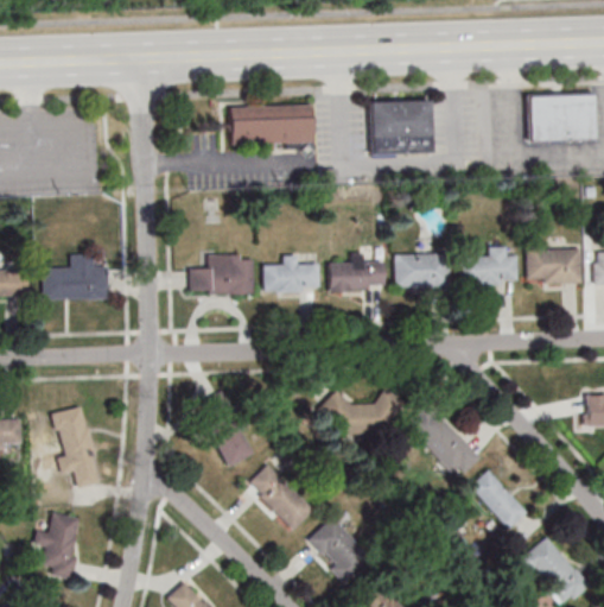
[(595,93),(528,93),(528,141),(595,141),(595,93)]
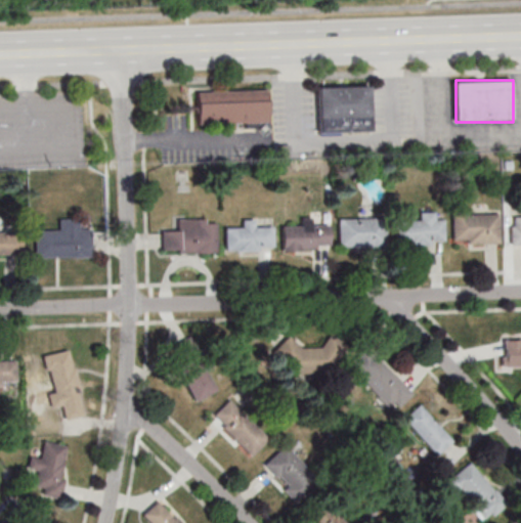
[(319,134),(373,133),(372,86),(318,87),(319,134)]
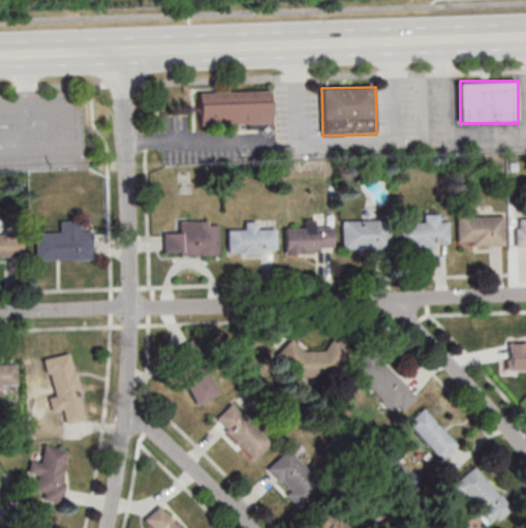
[(200,92),(200,126),(273,125),(272,91),(200,92)]
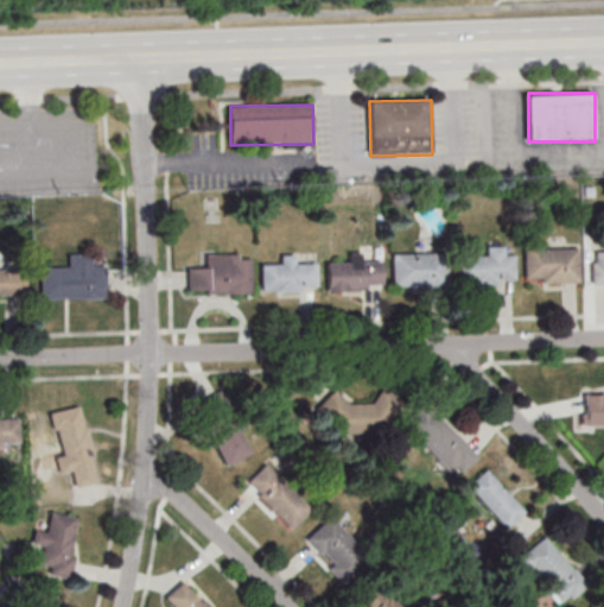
[(462,285),(517,285),(517,255),(507,255),(507,247),(489,247),(489,258),(462,258),(462,285)]
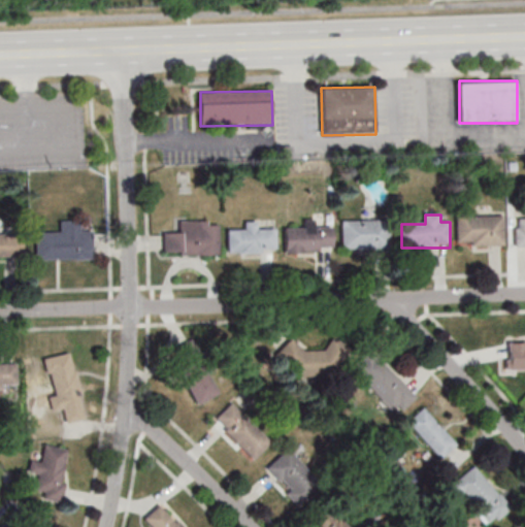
[(505,245),(505,215),(458,215),(458,245),(505,245)]
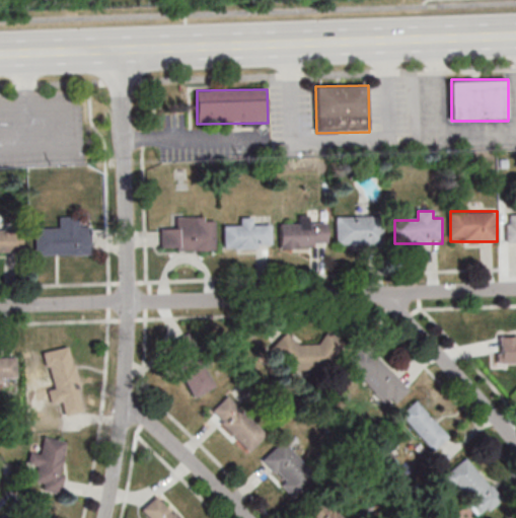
[(37,229),(37,256),(92,255),(92,227),(82,227),(82,217),(60,218),(61,229),(37,229)]
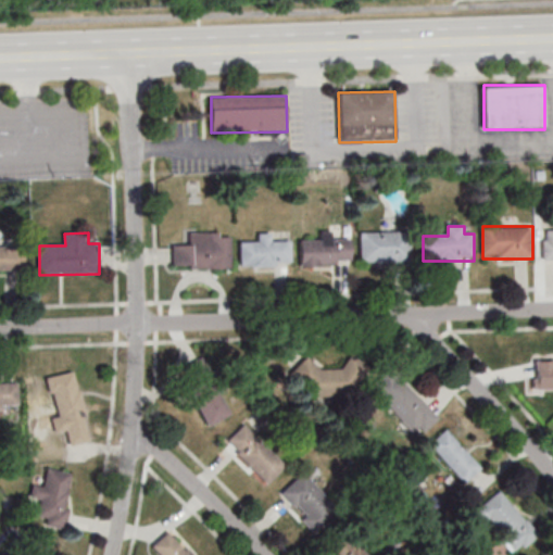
[(190,234),(190,246),(174,246),(174,269),(233,269),(233,232),(190,234)]
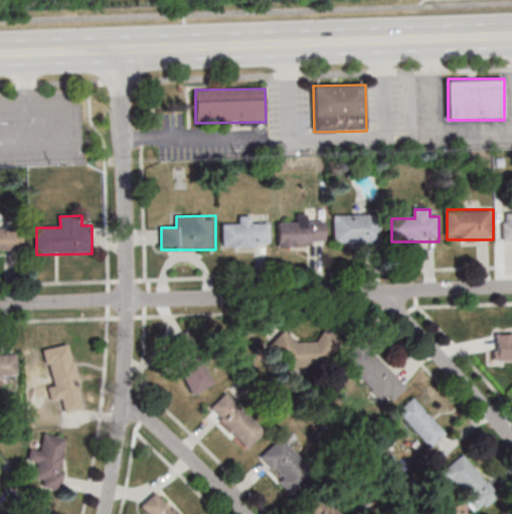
[(280,223),(280,247),(326,245),(325,222),(308,223),(308,215),(298,215),(298,222),(280,223)]
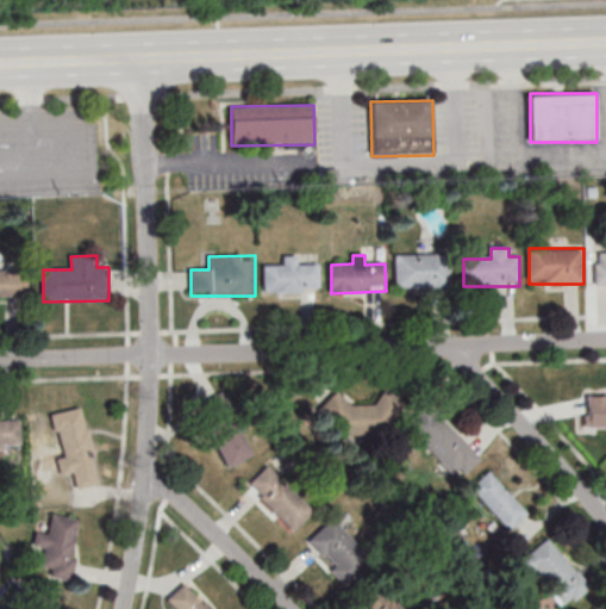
[(397,289),(453,289),(453,255),(397,255),(397,289)]
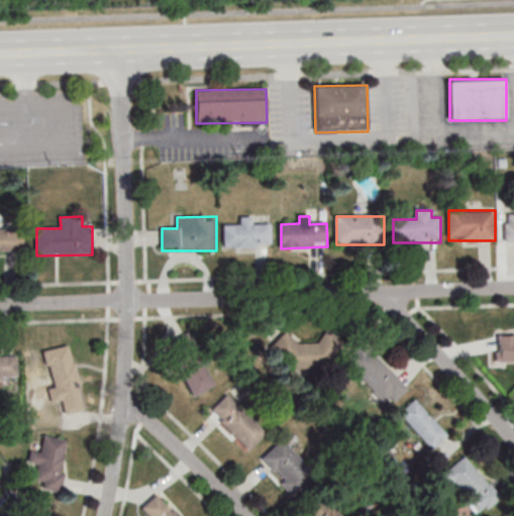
[(253,225),(253,217),(240,217),(240,226),(224,226),(225,248),(273,247),(272,225),(253,225)]
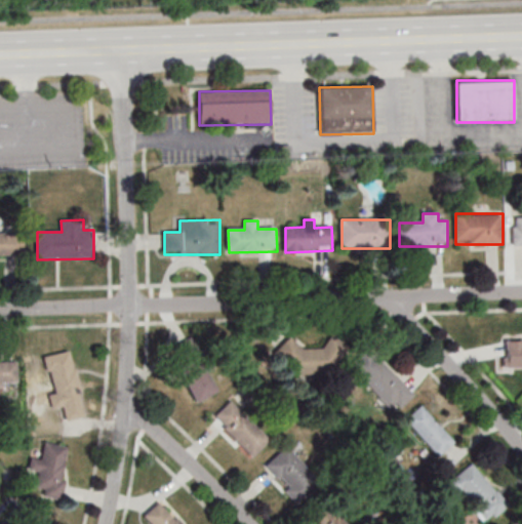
[(0,234),(0,260),(22,260),(22,234),(0,234)]
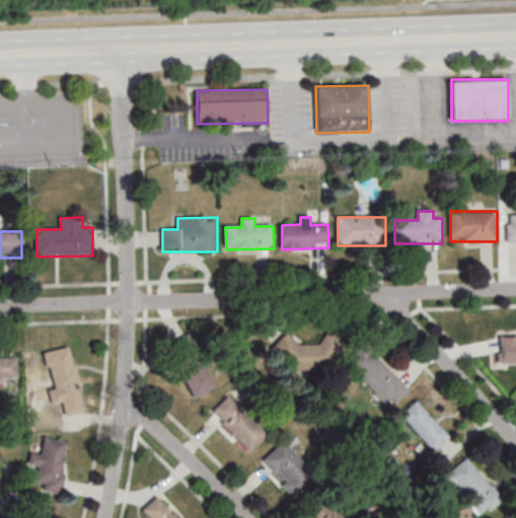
[(195,398),(216,388),(193,336),(171,346),(195,398)]
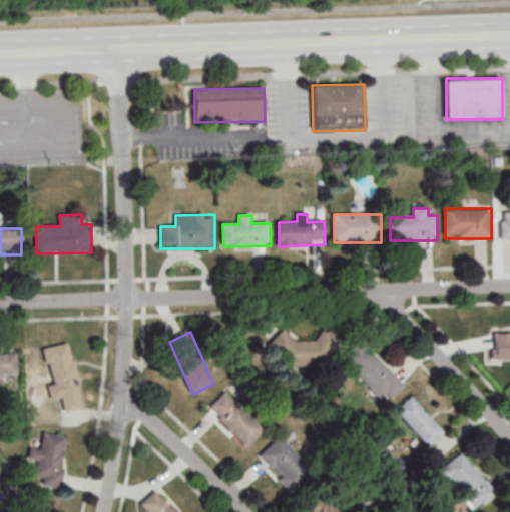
[(509,333),(493,334),(493,360),(509,360),(509,333)]
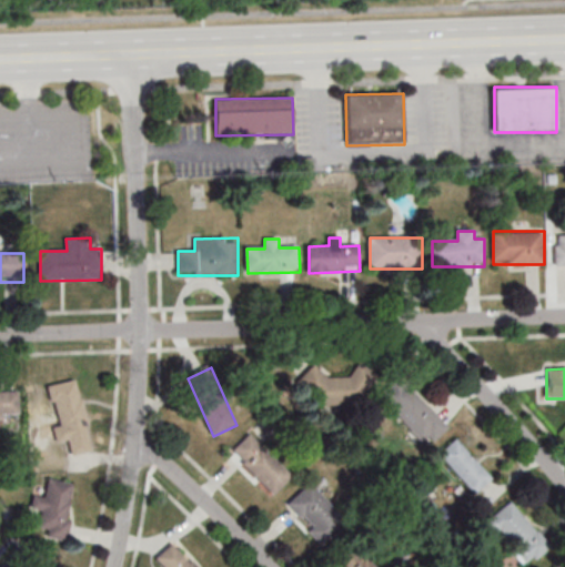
[(304,375),(305,405),(366,404),(365,373),(304,375)]
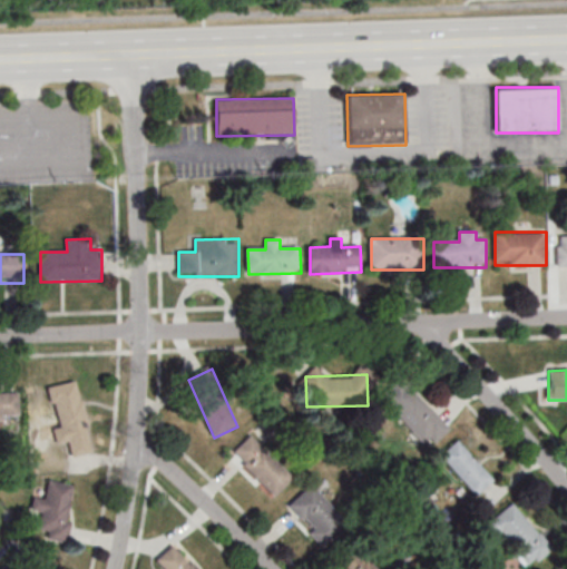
[(404,380),(382,401),(430,451),(452,429),(404,380)]
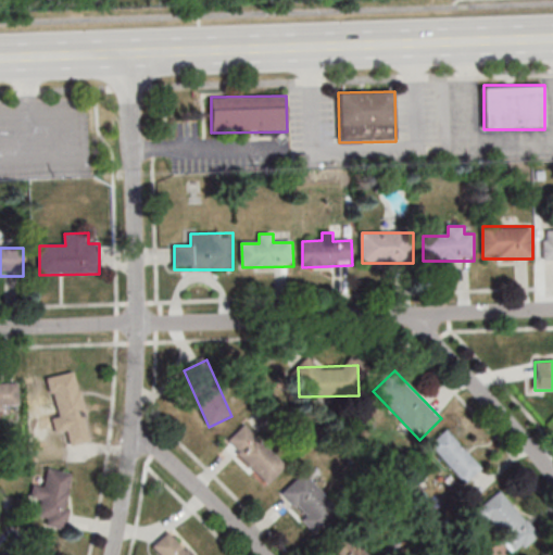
[(91,442),(78,373),(52,377),(65,448),(91,442)]
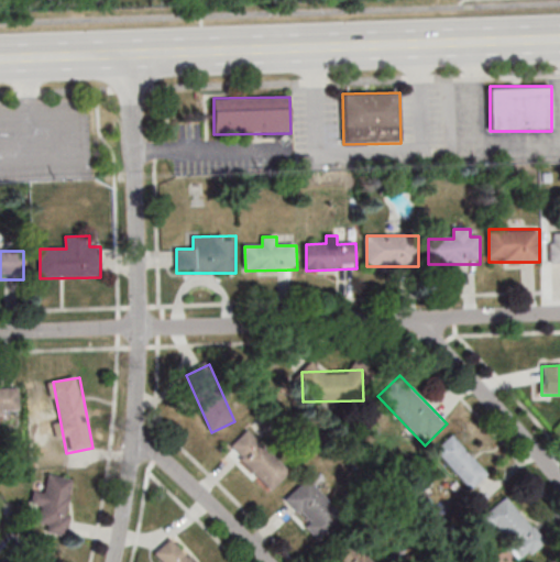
[(0,416),(19,417),(19,389),(0,389),(0,416)]
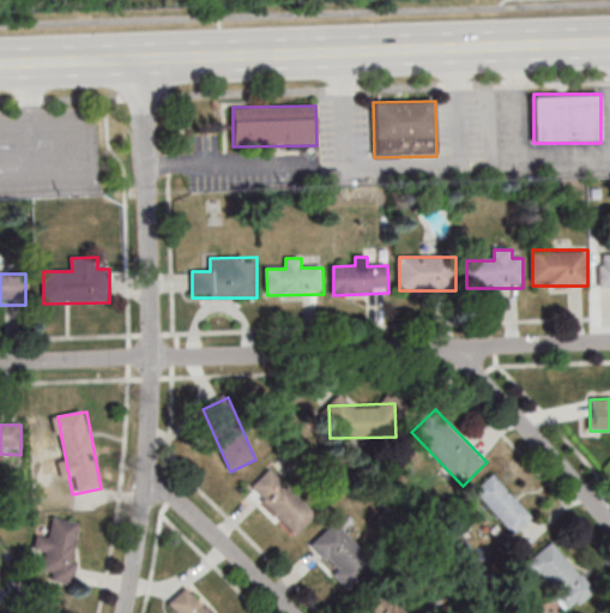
[(296,534),(316,515),(271,469),(252,490),(296,534)]
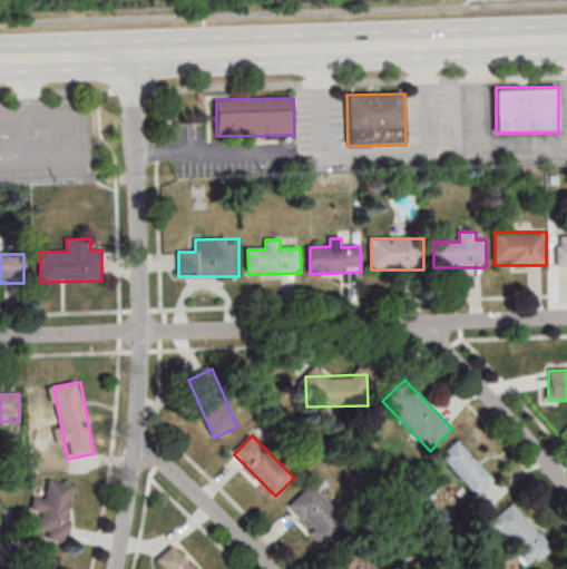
[(442,458),(478,494),(495,479),(459,441),(442,458)]
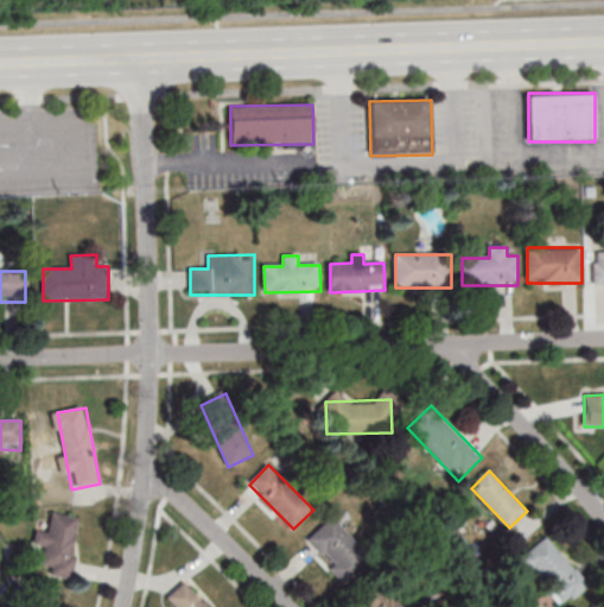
[(82,518),(53,513),(51,532),(38,530),(36,544),(46,547),(43,566),(52,567),(51,576),(71,579),(82,518)]
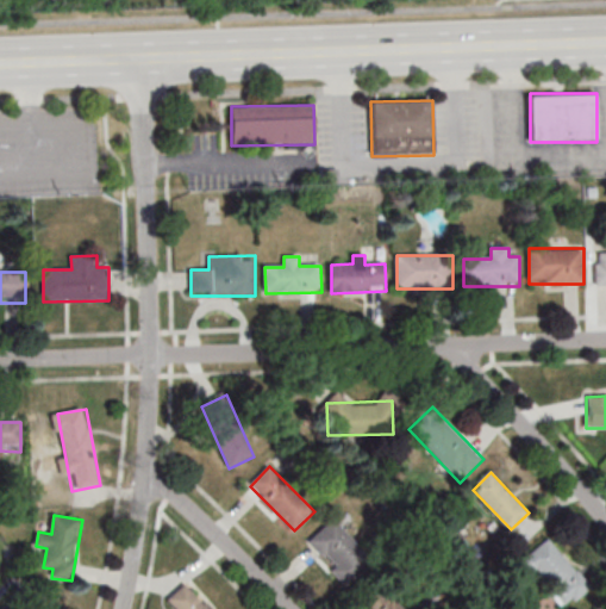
[(308,544),(348,584),(373,560),(333,520),(308,544)]
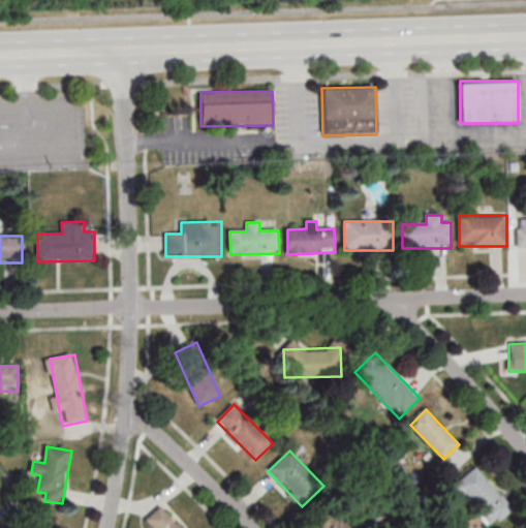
[(455,486),(489,527),(491,527),(514,510),(478,466),(455,486)]
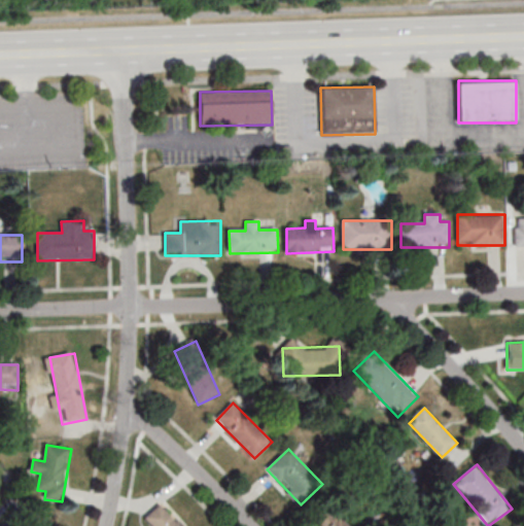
[(142,520),(147,525),(184,525),(164,501),(142,520)]
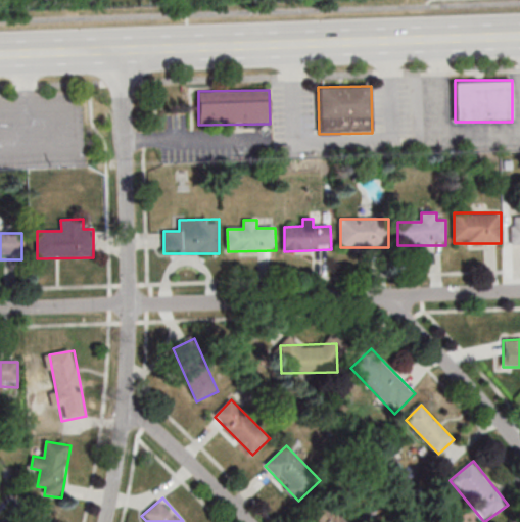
[(310,518),(314,521),(347,521),(325,501),(310,518)]
